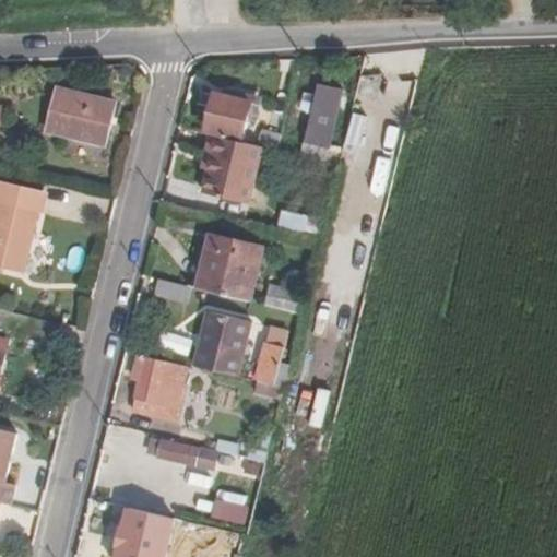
[(306,128),(328,133),(340,87),(319,82),(306,128)]
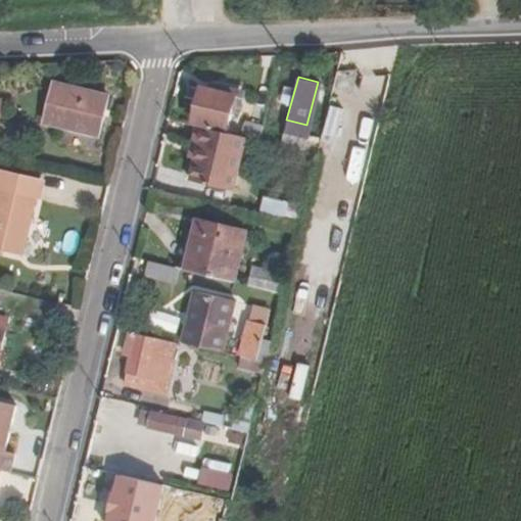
[(52,84),(43,121),(98,136),(107,97),(52,84)]
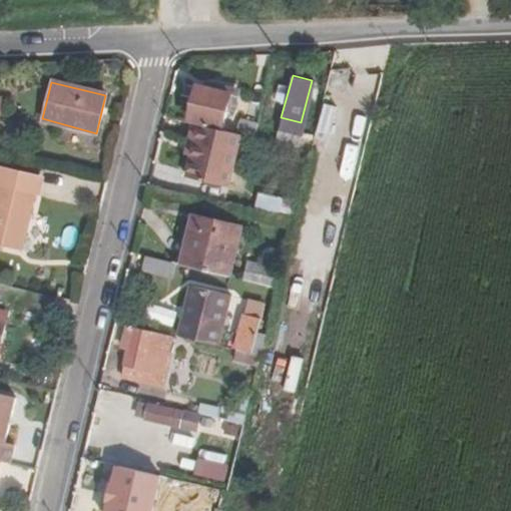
[(188,117),(221,125),(225,112),(230,113),(236,95),(197,86),(188,117)]
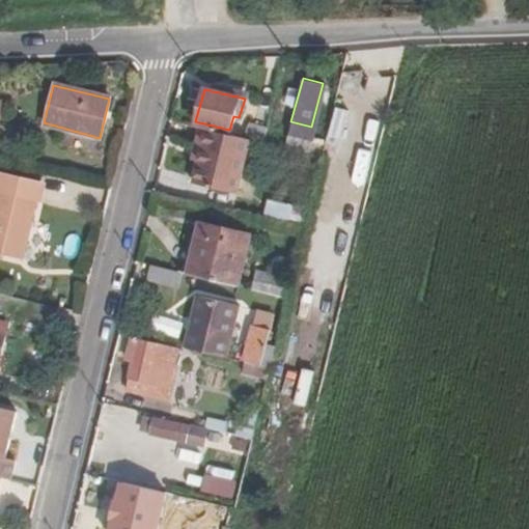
[(248,121),(244,135),(261,139),(266,127),(248,121)]
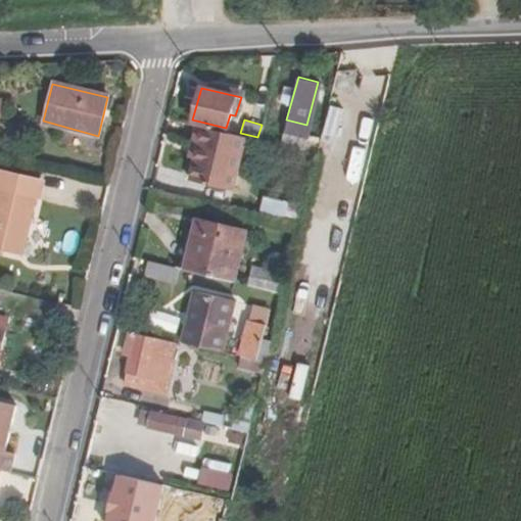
[(197,145),(194,159),(188,180),(232,191),(245,137),(196,125),(192,143),(197,145)]
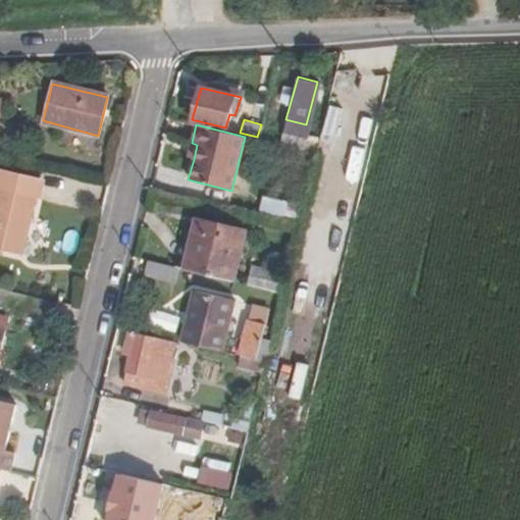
[(197,145),(192,143),(188,158),(194,159),(197,145)]
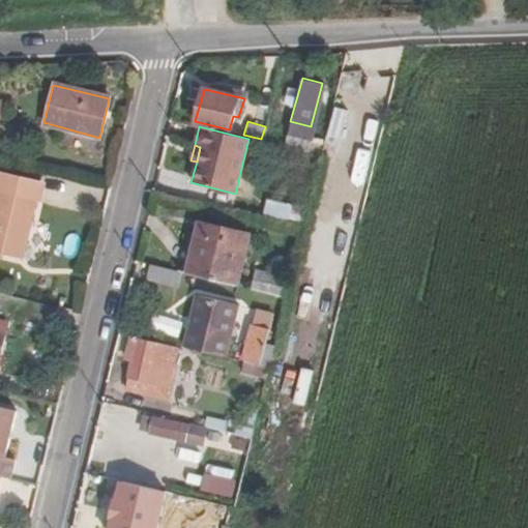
[(0,250),(22,256),(39,180),(0,170),(0,250)]
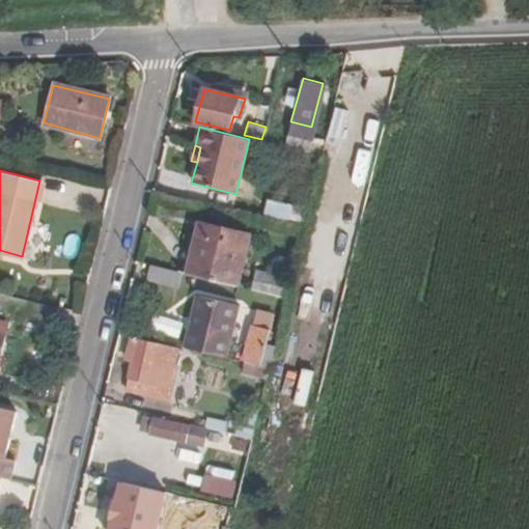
[(263,214),(294,221),(298,204),(268,197),(263,214)]
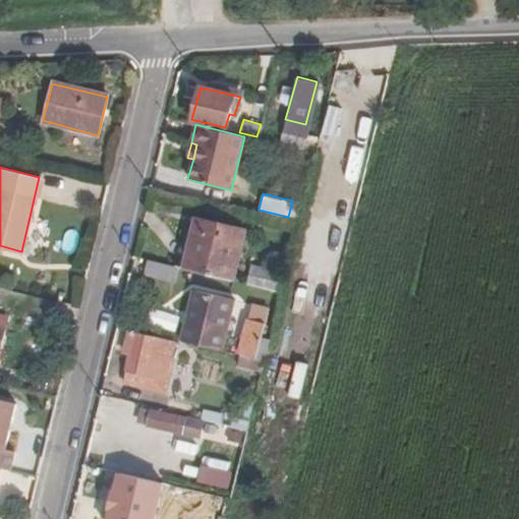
[(196,219),(184,269),(195,272),(229,280),(242,230),(196,219)]
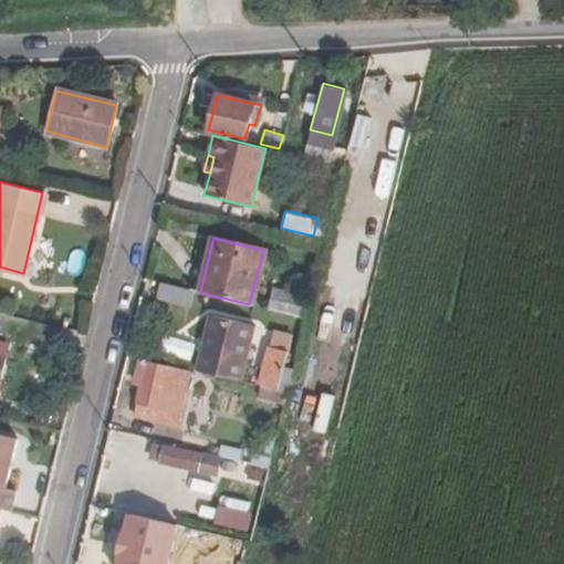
[(194,290),(160,282),(156,300),(188,306),(194,290)]
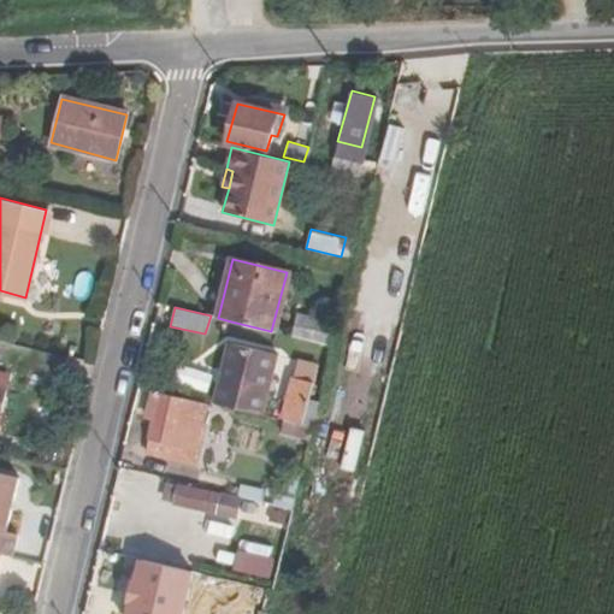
[(331,346),(337,324),(296,314),(291,336),(331,346)]
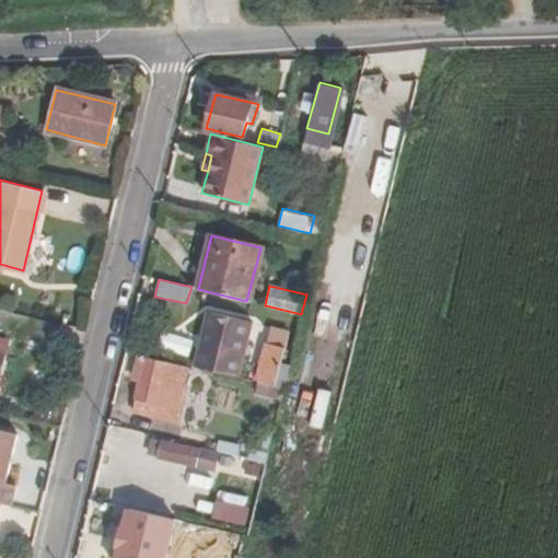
[(251,325),(207,312),(193,367),(236,379),(251,325)]
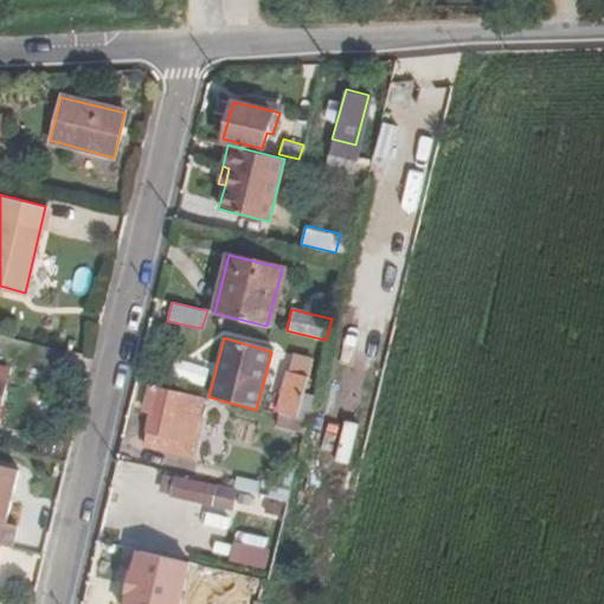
[(0,424),(4,425),(14,373),(0,370),(0,424)]
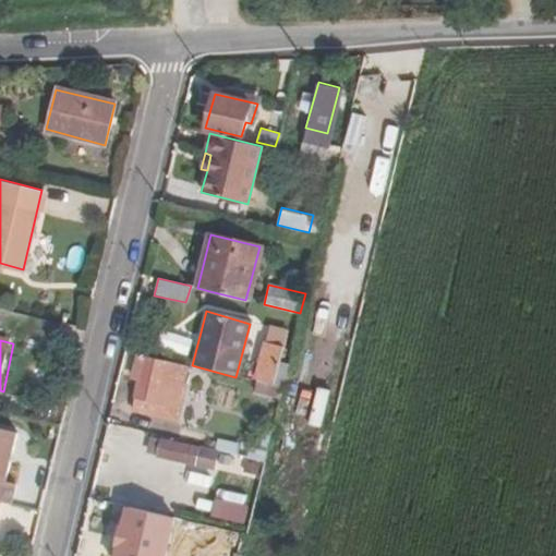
[(274,387),(279,365),(282,350),(263,346),(254,383),(274,387)]
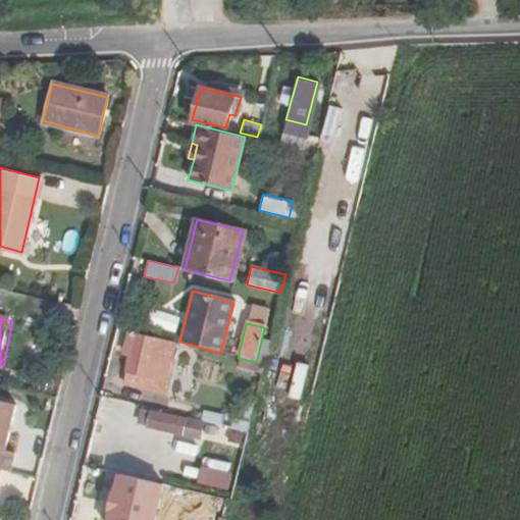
[(172,343),(127,330),(122,350),(125,354),(132,356),(124,381),(165,393),(176,348),(171,347),(172,343)]
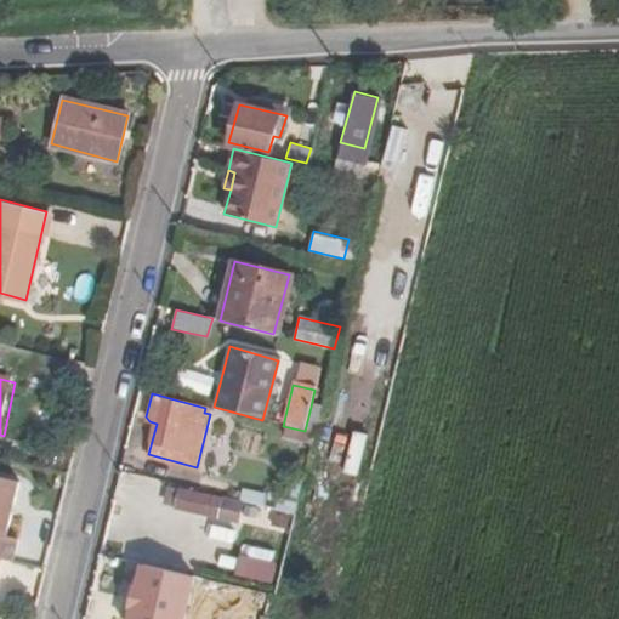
[(321,409),(311,407),(305,431),(313,433),(321,409)]
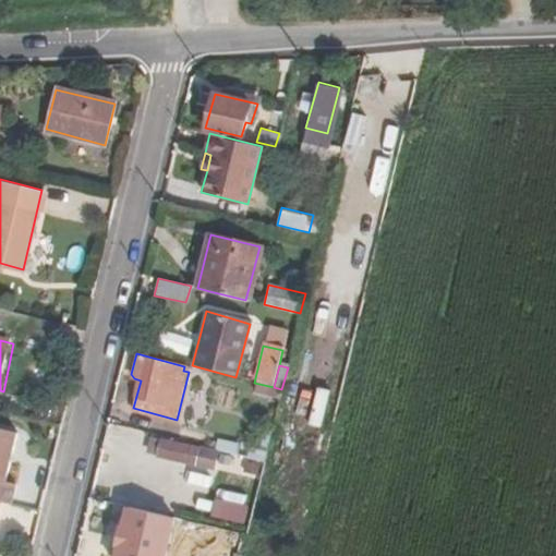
[(0,502),(8,504),(13,483),(2,480),(14,431),(0,427),(0,502)]
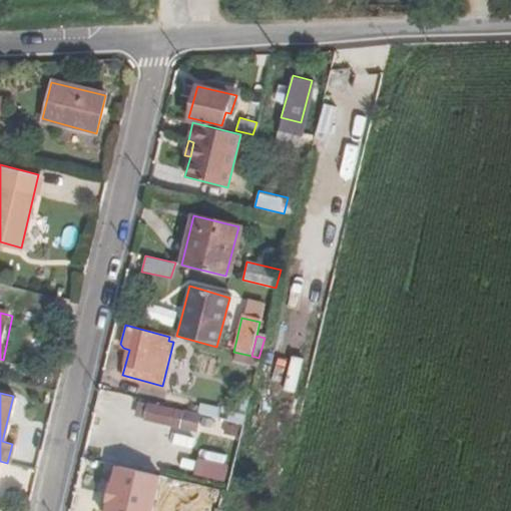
[(149,403),(145,418),(179,428),(183,413),(149,403)]
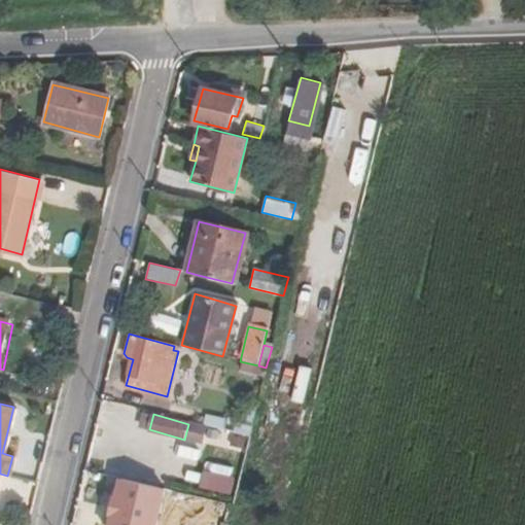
[(249,434),(220,428),(219,431),(201,426),(199,434),(217,440),(216,445),(245,452),(249,434)]
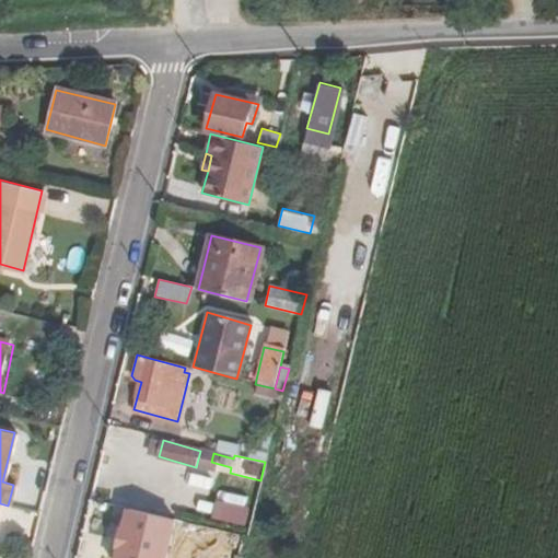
[(210,515),(244,525),(252,497),(218,488),(210,515)]
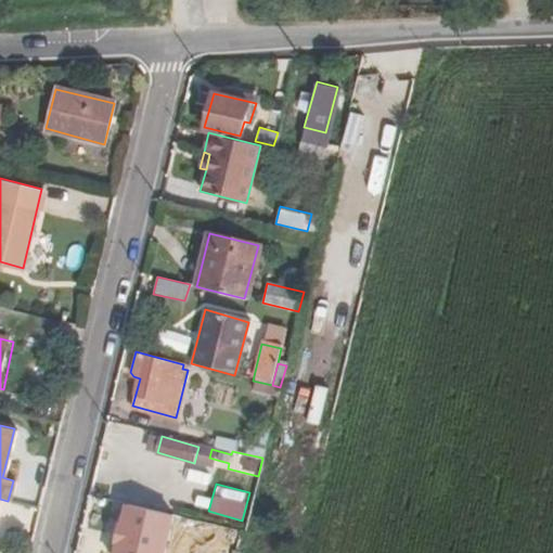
[(132,552),(143,515),(118,509),(107,552),(132,552)]
